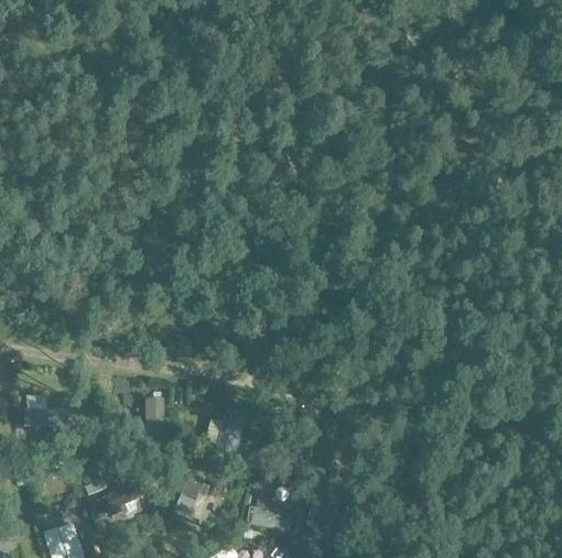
[(147,395),(147,442),(162,442),(162,395),(147,395)]
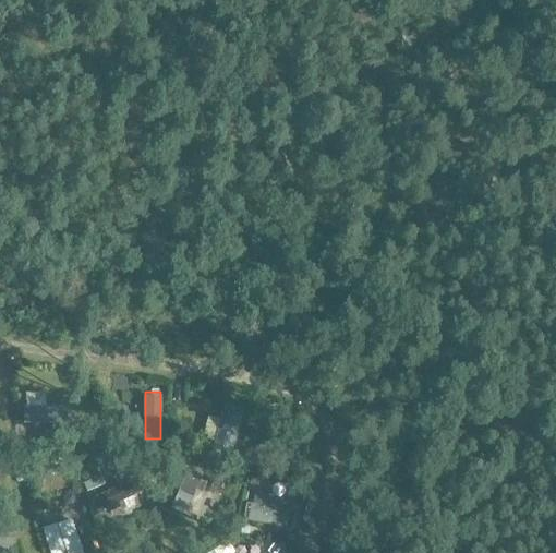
[(225,396),(212,393),(202,432),(216,434),(225,396)]
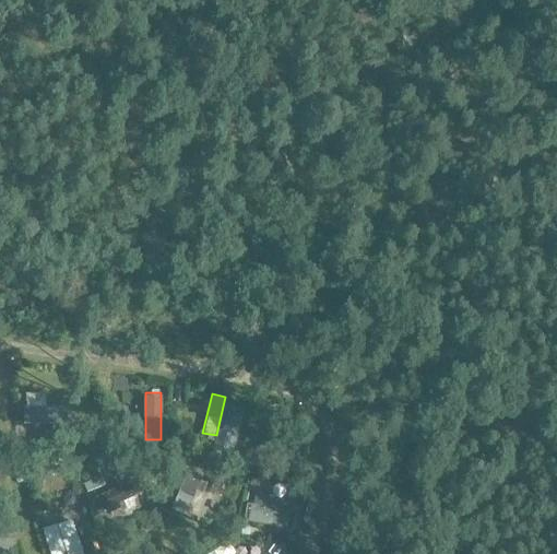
[(87,403),(66,413),(63,409),(55,413),(57,416),(58,420),(43,426),(49,440),(95,420),(91,410),(87,403)]
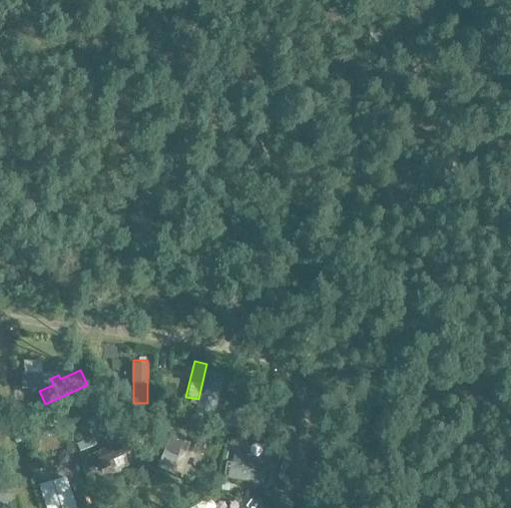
[(222,418),(222,421),(231,421),(231,419),(232,411),(223,410),(222,418)]
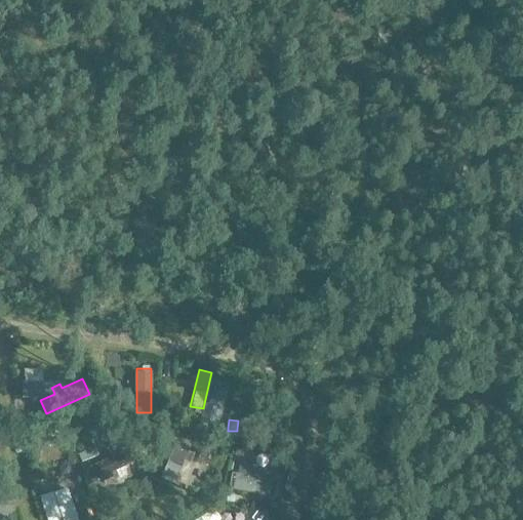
[(195,443),(182,438),(166,480),(179,485),(195,443)]
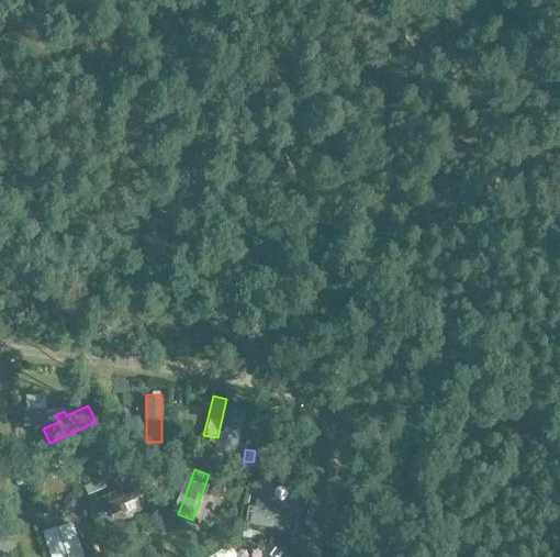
[(97,478),(84,483),(89,494),(101,488),(97,478)]
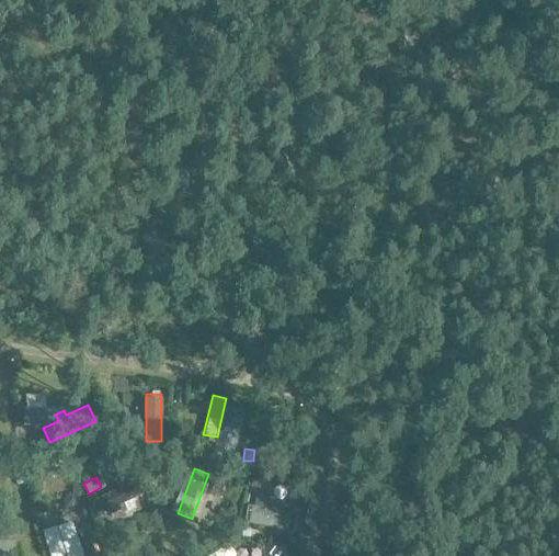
[(102,510),(109,508),(110,512),(123,507),(121,502),(144,491),(138,477),(95,497),(102,510)]
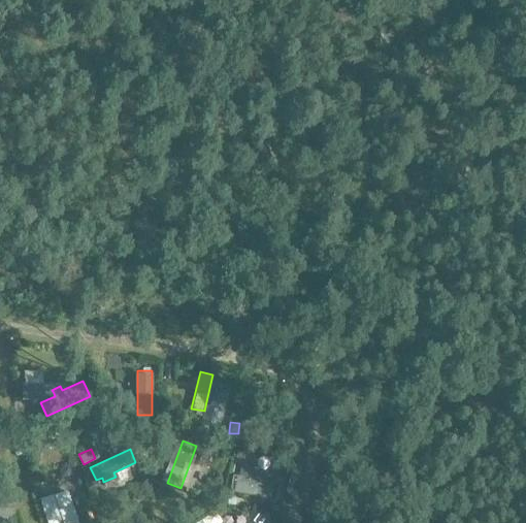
[(237,449),(234,461),(243,462),(245,451),(237,449)]
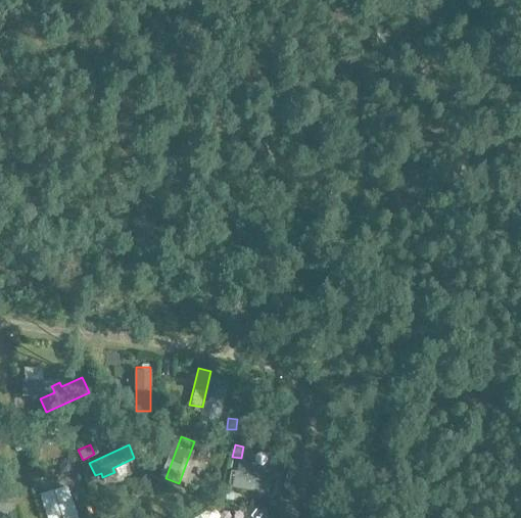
[(237,470),(231,469),(228,486),(272,495),(275,478),(250,474),(252,464),(239,462),(237,470)]
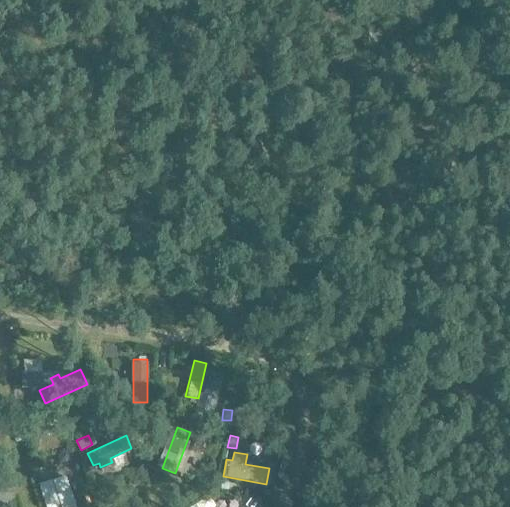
[(76,506),(66,473),(52,477),(38,482),(45,503),(54,500),(56,506),(76,506)]
